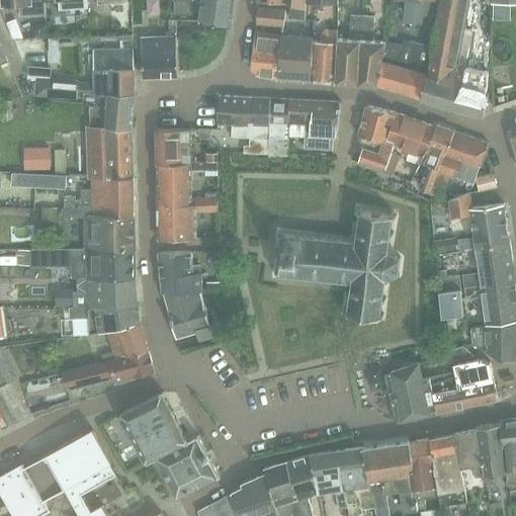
[(1,0),(2,7),(17,6),(18,18),(44,16),(43,1),(41,1),(40,0),(1,0)]
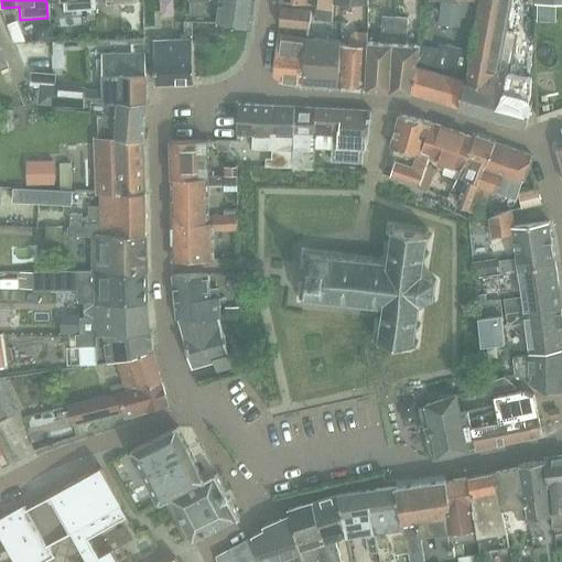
[(44,0),(45,1),(46,1),(61,0),(62,13),(94,12),(93,0),(44,0)]
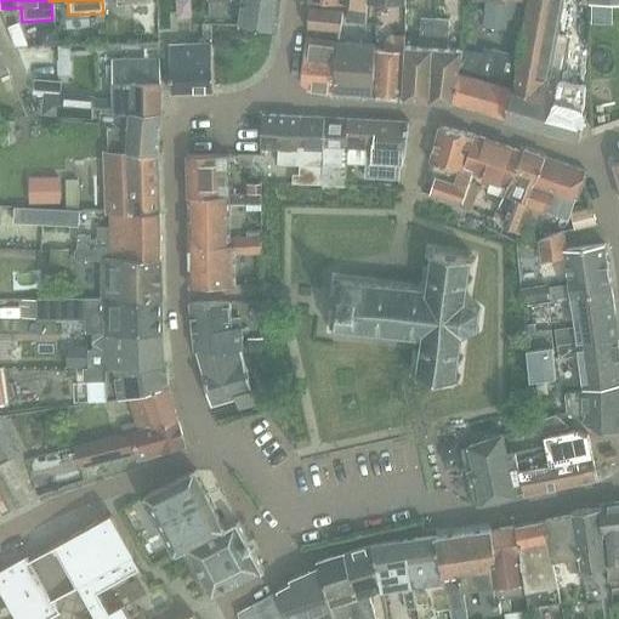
[(239,0),(236,28),(236,29),(273,35),(278,0),(239,0)]
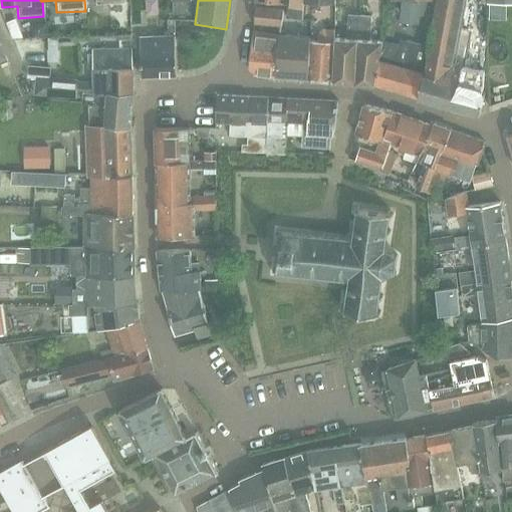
[(289,0),(288,9),(302,11),(302,5),(302,0),(289,0)]
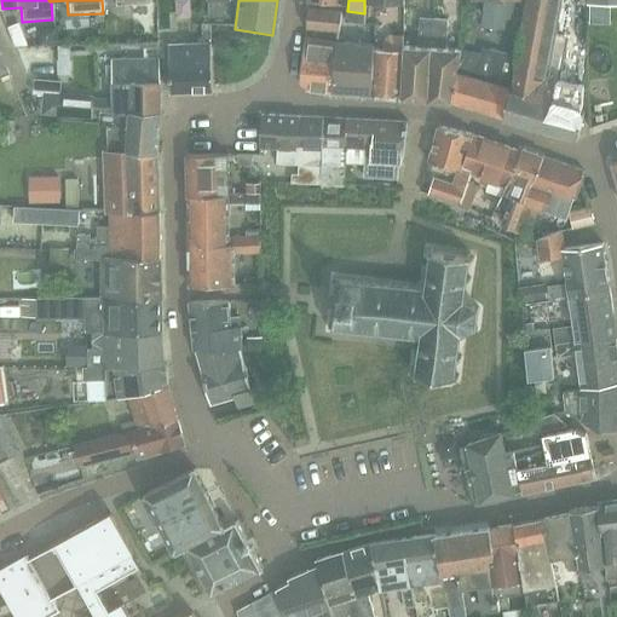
[(524,0),(519,35),(514,59),(503,119),(526,126),(577,140),(584,114),(581,113),(582,88),(545,81),(559,0),(524,0)]
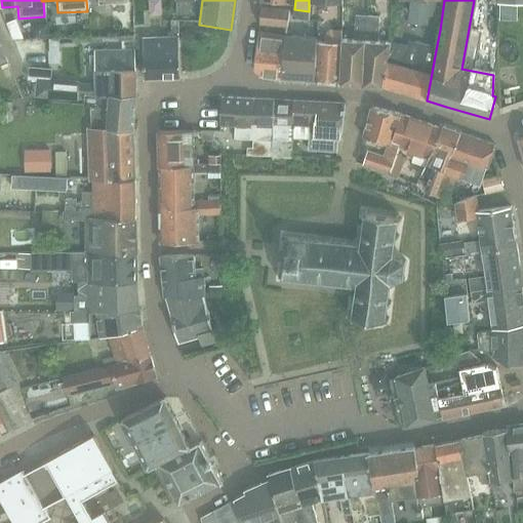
[(394,2),(393,16),(406,17),(427,19),(434,19),(435,5),(394,2)]
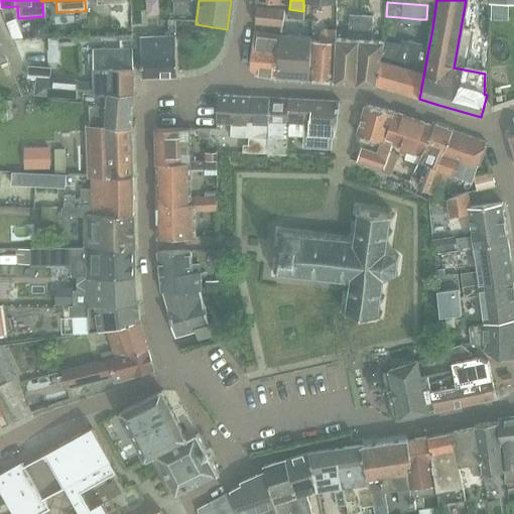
[(255,9),(253,25),(281,28),(283,12),(255,9)]
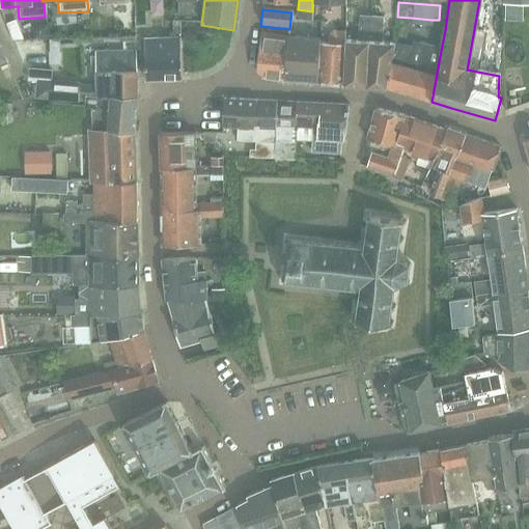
[(296,9),(295,21),(311,22),(312,11),(298,9),(296,9)]
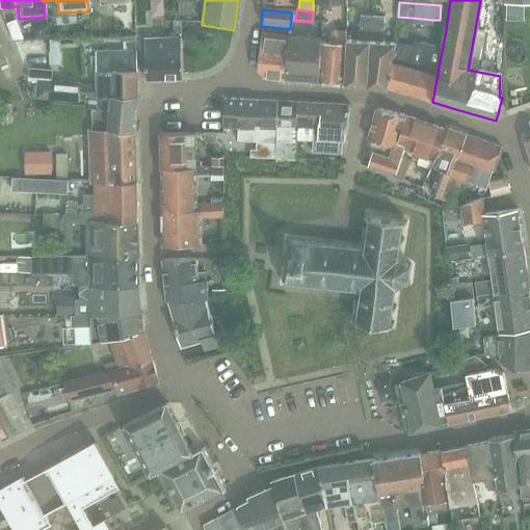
[(358,43),(346,42),(344,73),(343,85),(364,87),(365,72),(368,72),(371,19),(359,18),(358,43)]
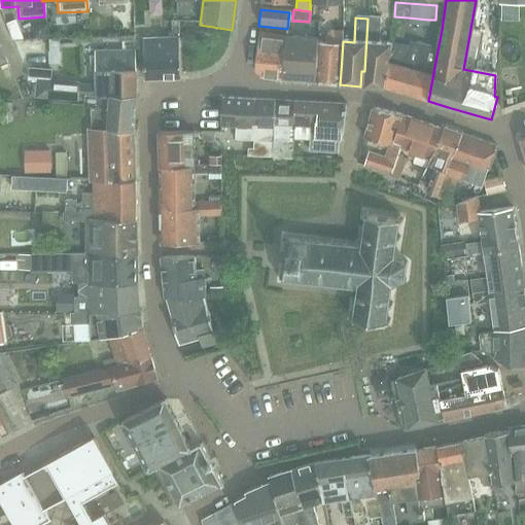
[(360,86),(383,89),(390,44),(378,44),(380,20),(368,19),(364,71),(361,71),(360,86)]
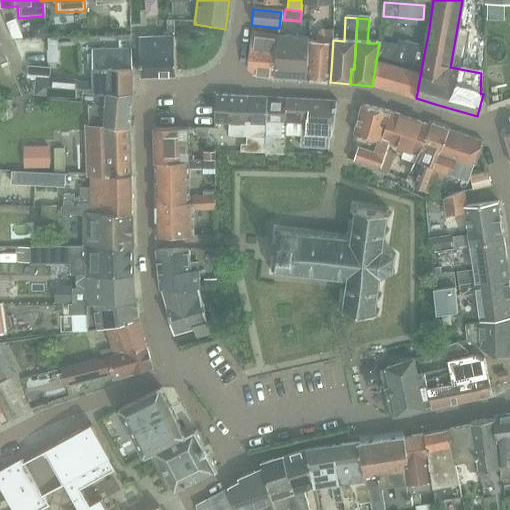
[(331,70),(333,40),(332,40),(332,33),(320,32),(316,37),(316,44),(307,43),(304,80),(330,82),(331,70)]
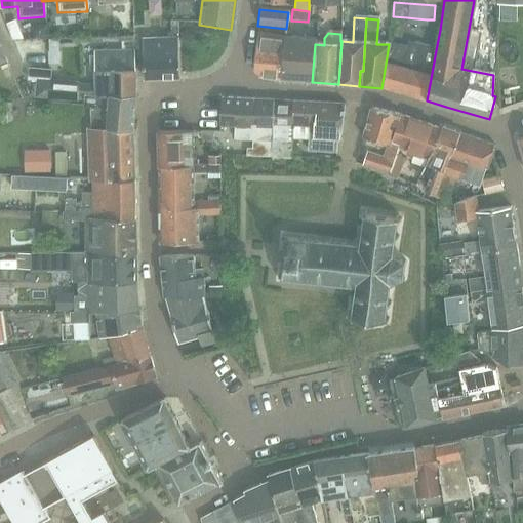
[(279,80),(285,38),(285,37),(257,35),(254,73),(258,78),(279,80)]
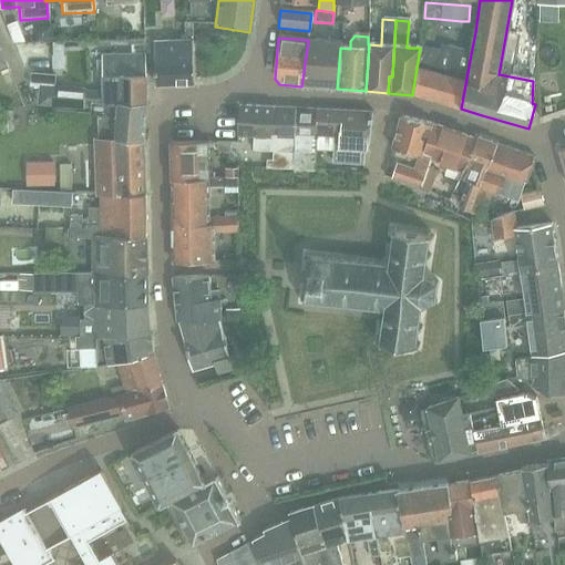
[(193,85),(191,41),(154,42),(154,86),(193,85)]
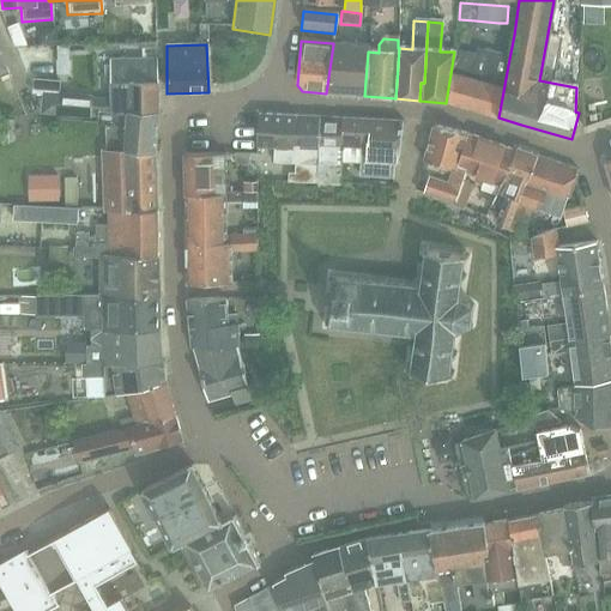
[(368,47),(333,44),(326,94),(364,96),(368,52),(368,47)]
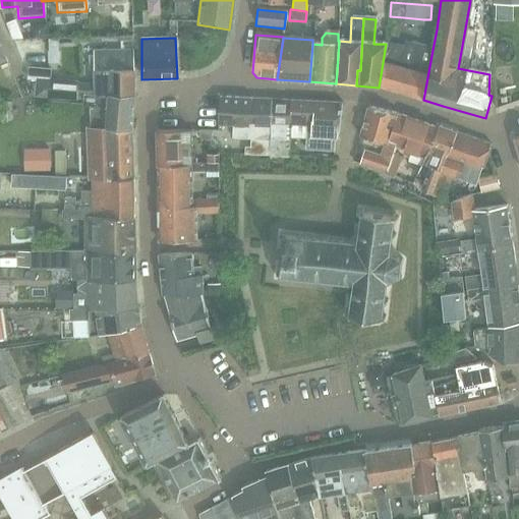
[(379,88),(423,100),(433,50),(411,44),(409,54),(403,52),(404,49),(386,44),(379,88)]
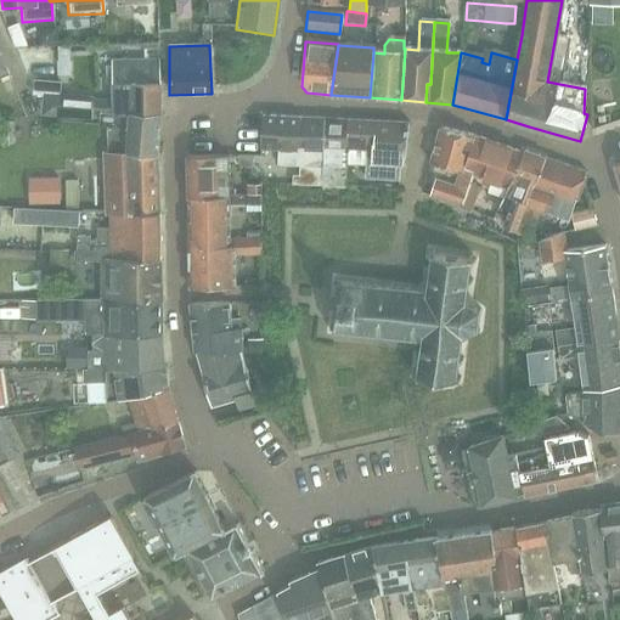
[(110,84),(158,84),(157,62),(108,62),(110,84)]
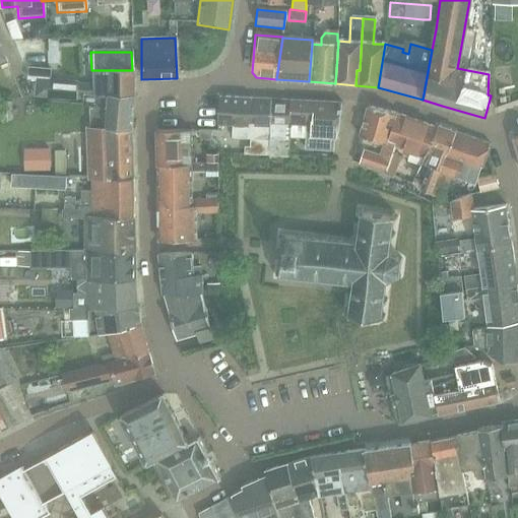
[(489,68),(506,71),(508,59),(491,56),(489,68)]
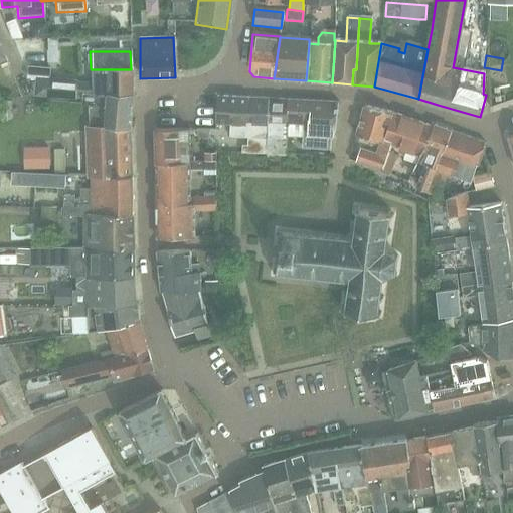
[(25,67),(25,78),(33,79),(32,98),(80,101),(81,97),(90,97),(131,96),(132,92),(132,72),(131,69),(91,69),(91,86),(74,83),(74,82),(48,80),(49,68),(25,67)]
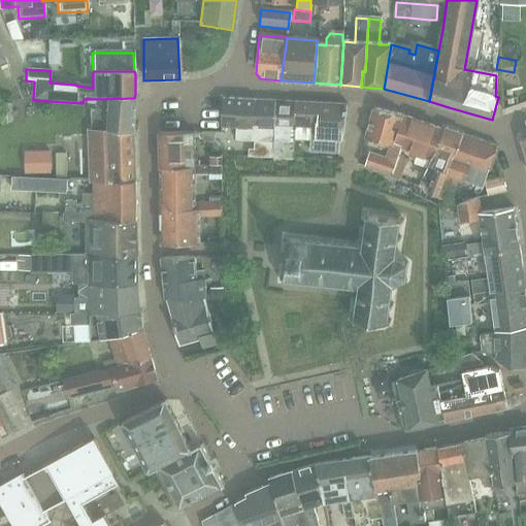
[(92,108),(97,108),(97,107),(109,108),(107,130),(132,132),(134,98),(92,99),(92,108)]
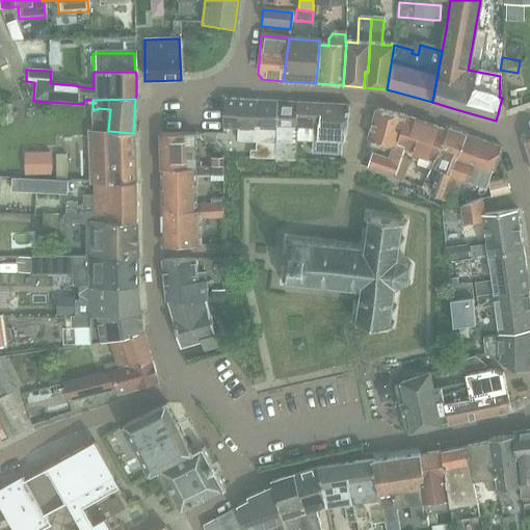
[(222,101),(223,101),(220,129),(236,130),(236,142),(255,143),(254,152),(248,152),(248,159),(272,160),(273,144),(273,130),(275,103),(222,100),(222,101)]
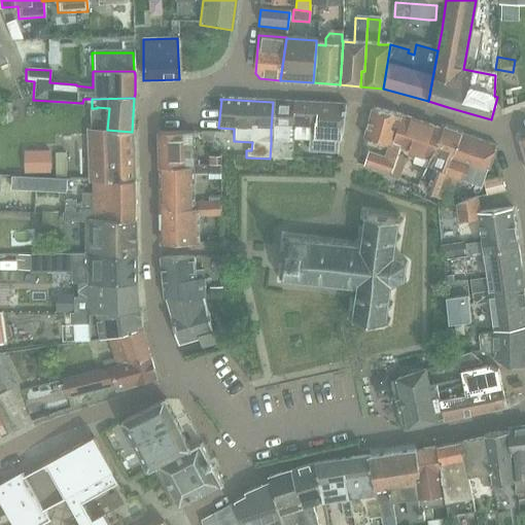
[(271,143),(270,156),(281,156),(281,152),(291,152),(292,127),(293,103),(273,102),(271,129),(271,143)]
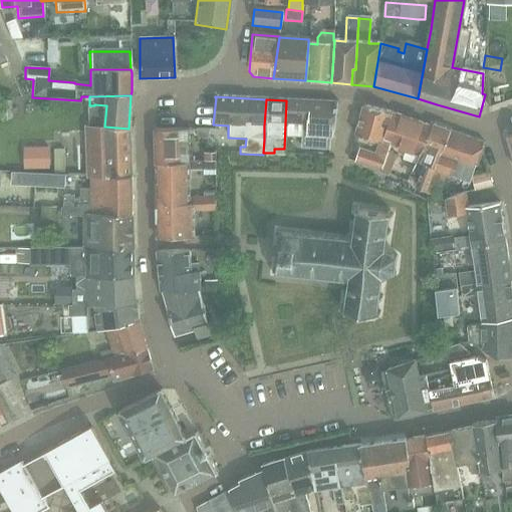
[(335,102),(286,100),(285,123),(301,124),(300,149),(327,151),(328,138),(331,138),(335,102)]
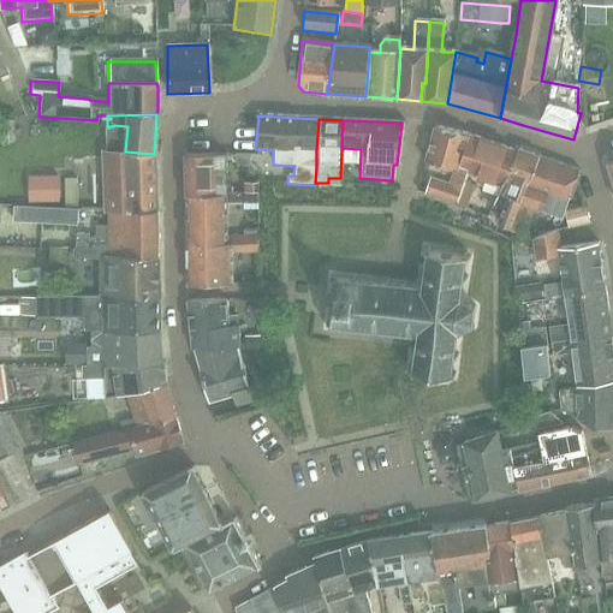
[(154,214),(154,154),(125,152),(128,126),(113,125),(113,126),(114,210),(154,214)]
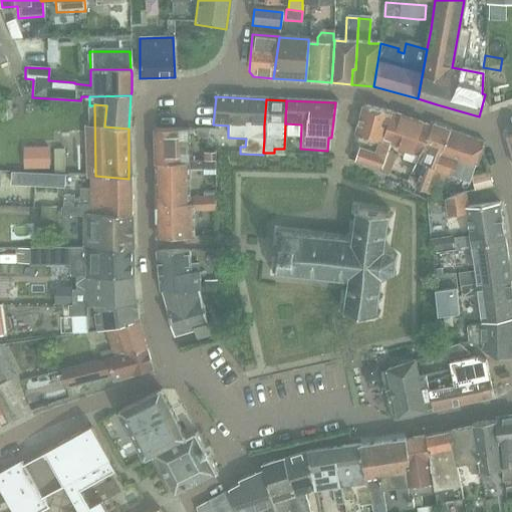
[(389,150),(390,146),(391,143),(381,140),(391,113),(361,106),(353,136),(378,144),(373,156),(357,151),(353,163),(379,171),(380,171),(389,150)]
